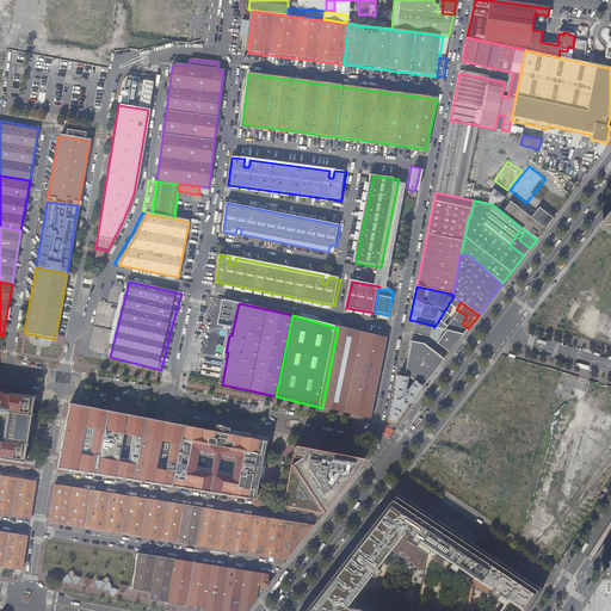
[(433,326),(415,321),(413,333),(431,337),(433,326)]
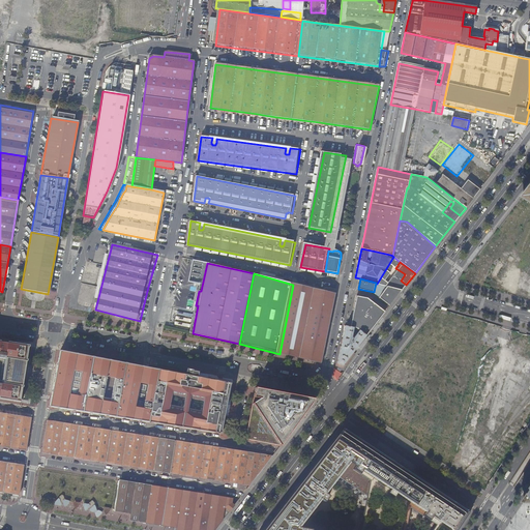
[(339,295),(293,285),(280,354),(324,364),(339,295)]
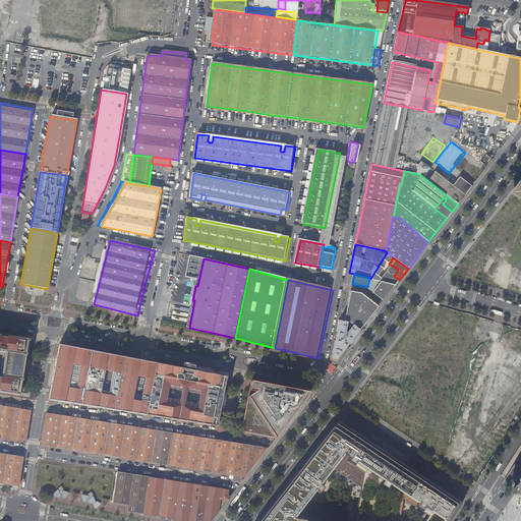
[(381,282),(372,293),(383,300),(395,285),(381,282)]
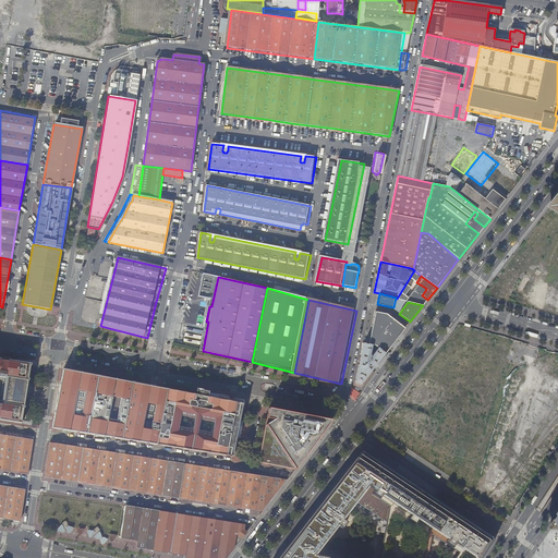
[(378,348),(386,353),(401,332),(404,329),(386,314),(376,312),(370,344),(373,346),(376,347),(378,348)]
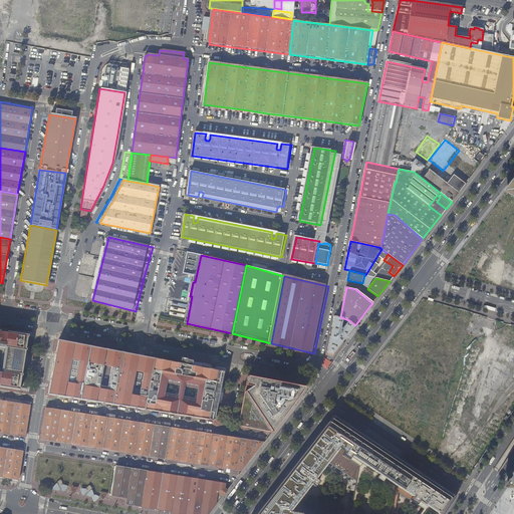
[(340,317),(335,316),(328,351),(333,354),(333,353),(342,342),(342,341),(355,325),(348,320),(342,328),(341,327),(343,318),(340,317)]
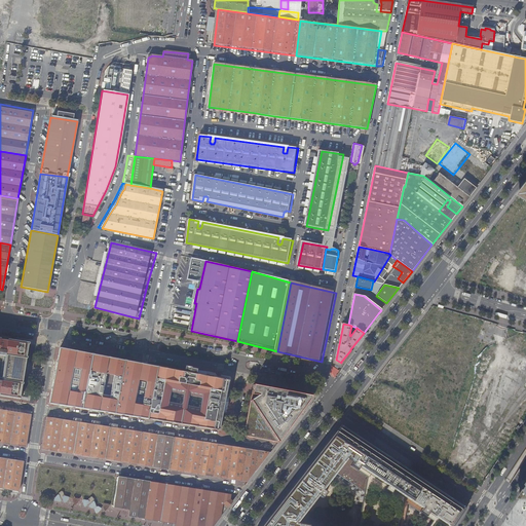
[(1,338),(0,338),(0,361),(26,365),(27,359),(28,357),(27,357),(29,344),(30,342),(8,339),(7,341),(1,340),(1,338)]
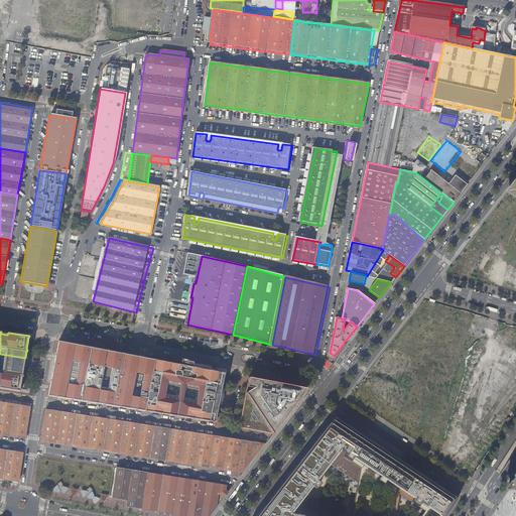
[(79,397),(90,345),(57,339),(46,393),(79,397)]
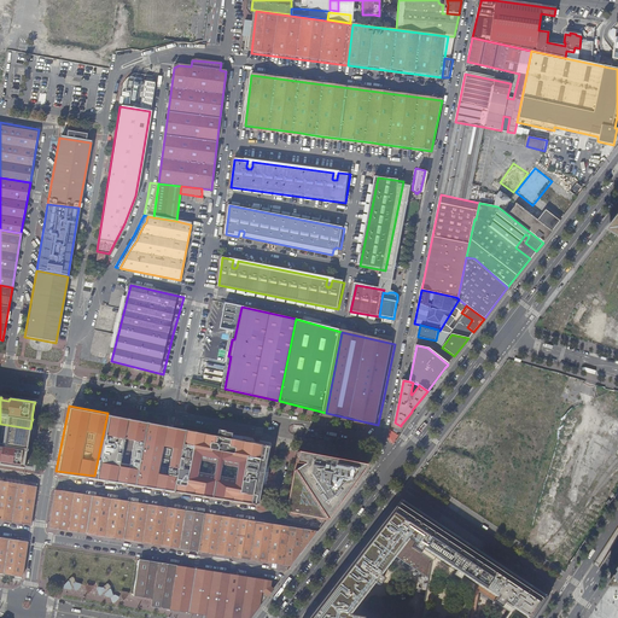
[(133,482),(146,420),(108,413),(94,476),(133,482)]
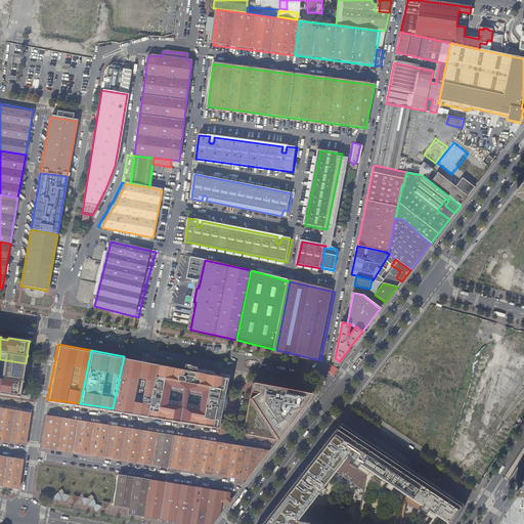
[(155,362),(124,356),(113,408),(145,413),(155,362)]
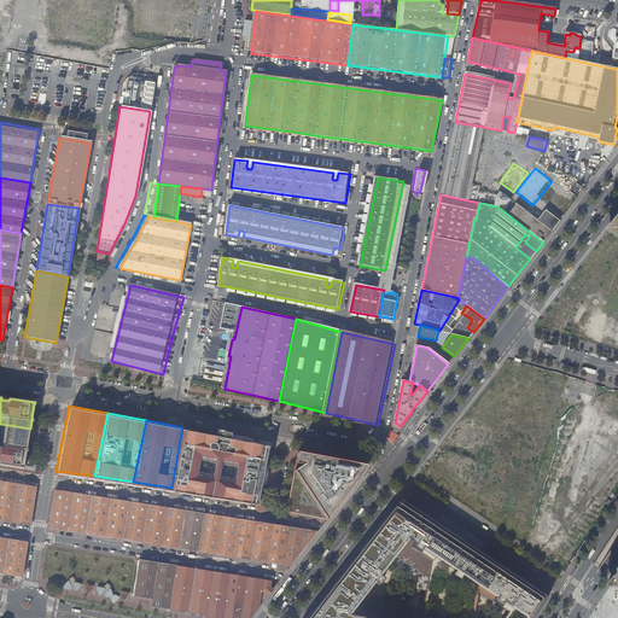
[(0,437),(28,442),(30,429),(0,424),(0,437)]
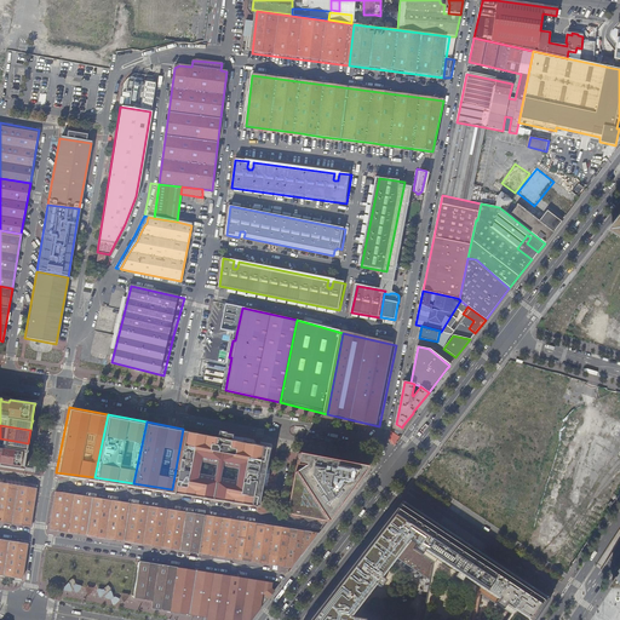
[(211,497),(224,437),(183,429),(172,489),(211,497)]
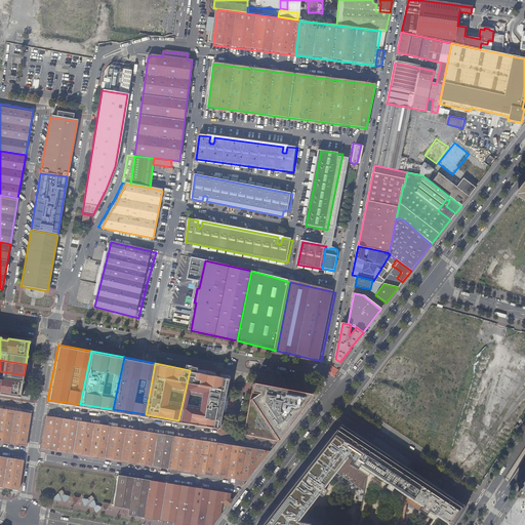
[(331,366),(328,374),(336,376),(338,368),(331,366)]
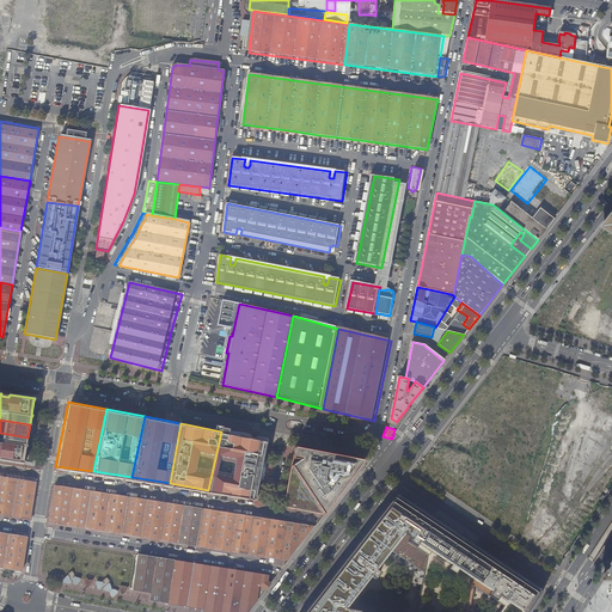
[(265,440),(221,432),(208,490),(254,497),(265,440)]
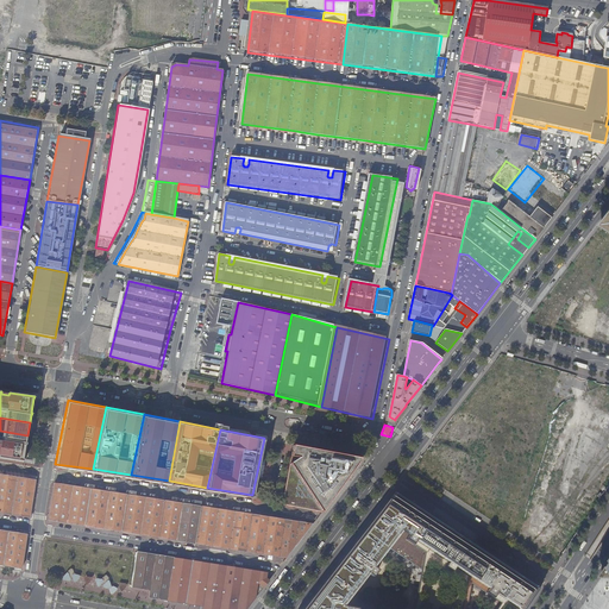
[(0,457),(24,462),(24,459),(26,445),(27,443),(26,443),(27,435),(0,431),(0,457)]
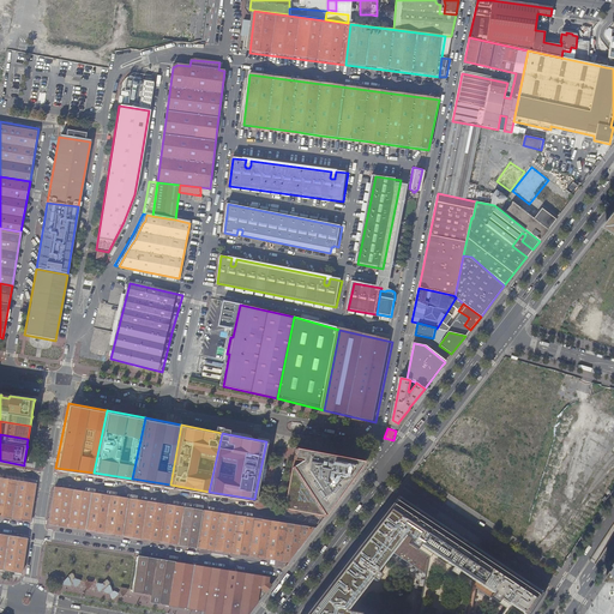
[(304,453),(304,451),(295,450),(294,461),(302,462),(302,459),(299,459),(300,452),(304,453)]
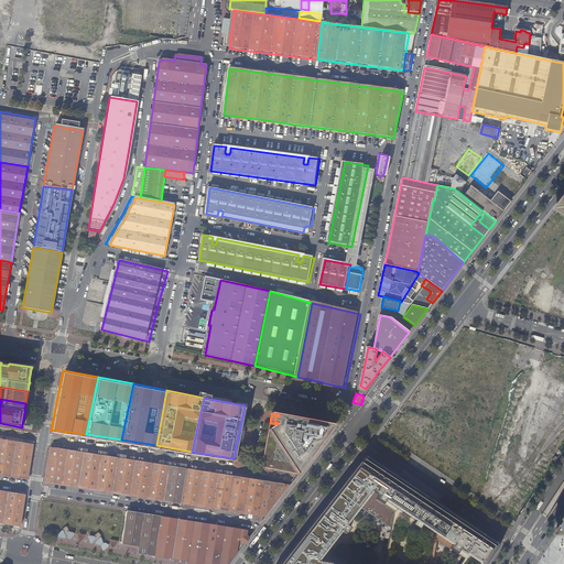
[(297,475),(335,425),(279,414),(279,416),(275,415),(274,422),(278,422),(278,424),(270,423),(266,445),(268,445),(267,448),(264,448),(261,468),(297,475)]
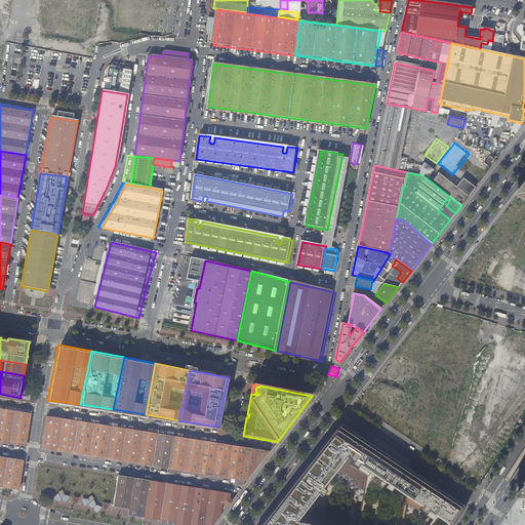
[(0,409),(0,443),(1,444),(2,443),(2,442),(27,446),(31,414),(0,409)]
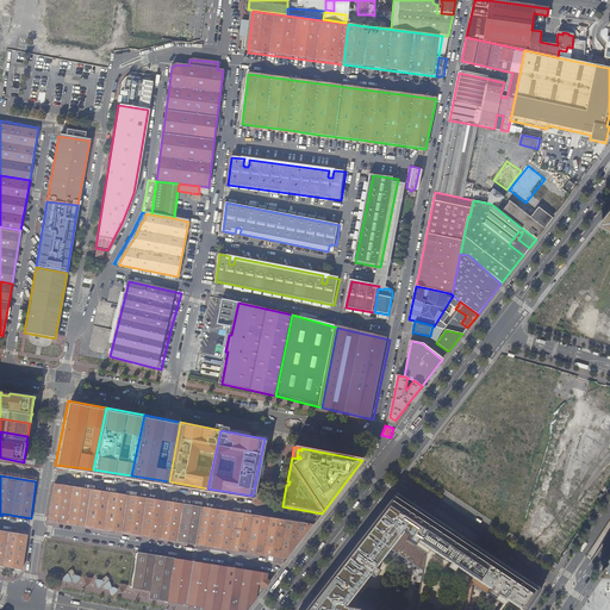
[(124,535),(129,497),(55,485),(49,524),(124,535)]
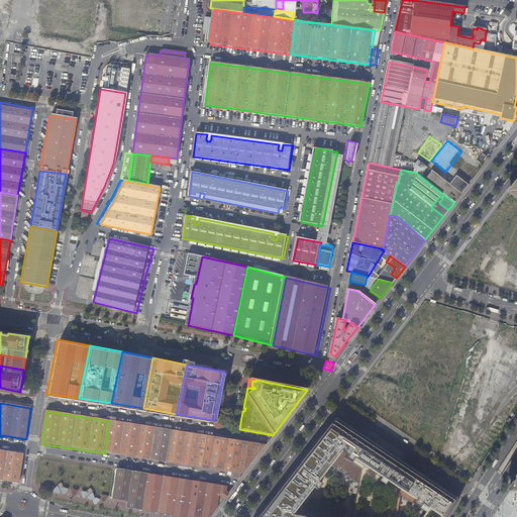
[(447,516),(459,500),(334,417),(259,516),(447,516)]
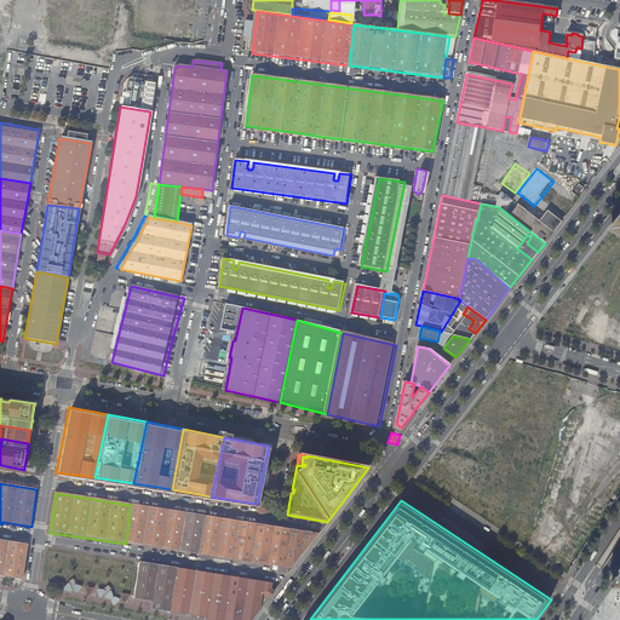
[(201,555),(207,516),(131,505),(126,544),(201,555)]
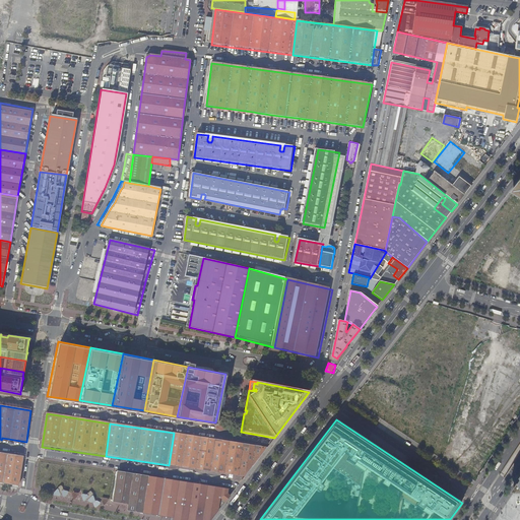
[(169,465),(245,476),(268,448),(174,433),(169,465)]
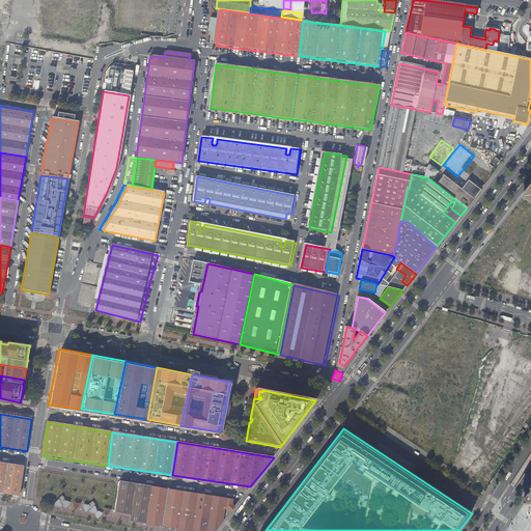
[(0,493),(20,496),(24,467),(0,463),(0,493)]
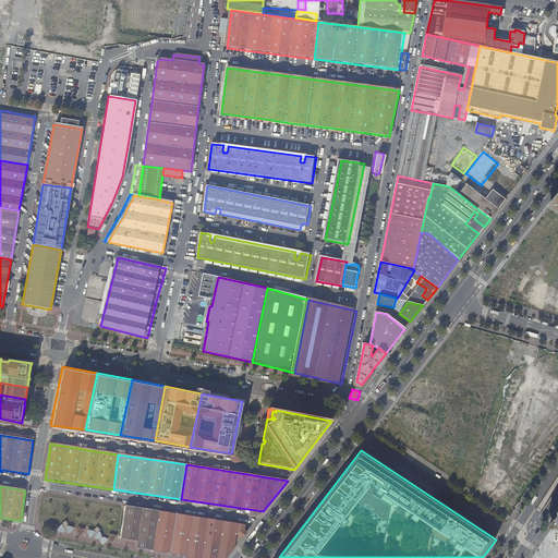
[(171,554),(177,513),(126,505),(120,538),(137,542),(136,547),(171,554)]
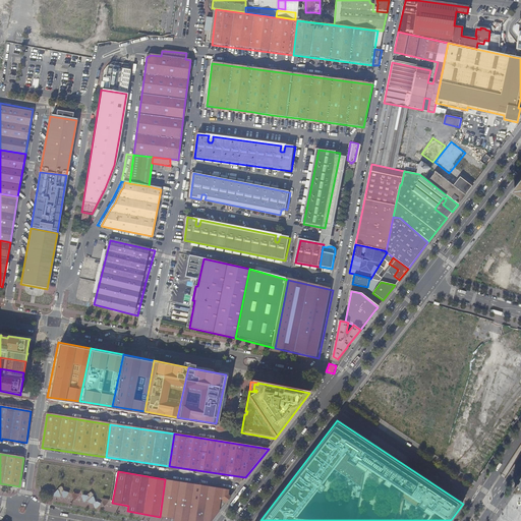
[(226,503),(230,497),(229,495),(229,489),(165,479),(160,517),(173,519),(172,520),(210,520),(221,508),(222,500),(226,503)]
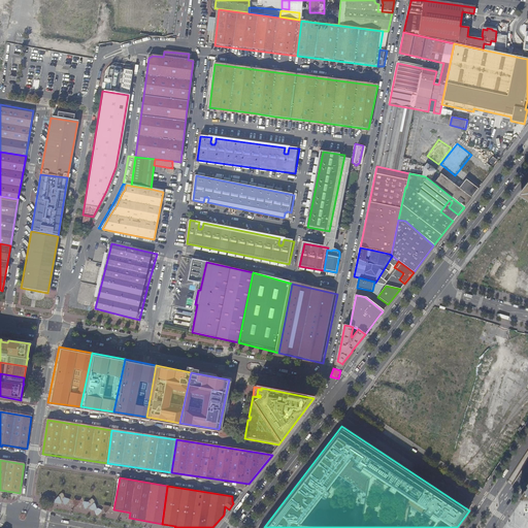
[(70,497),(62,497),(56,497),(55,503),(70,503),(70,508),(90,509),(90,501),(81,501),(81,499),(70,499),(70,497)]
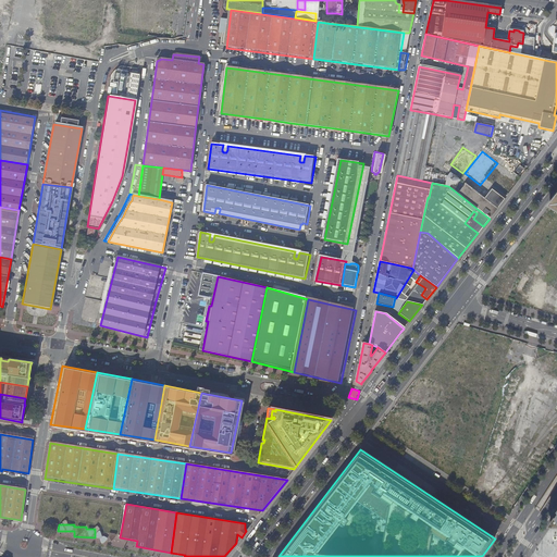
[(106,541),(107,537),(114,540),(116,534),(110,532),(108,535),(97,531),(95,537),(106,541)]
